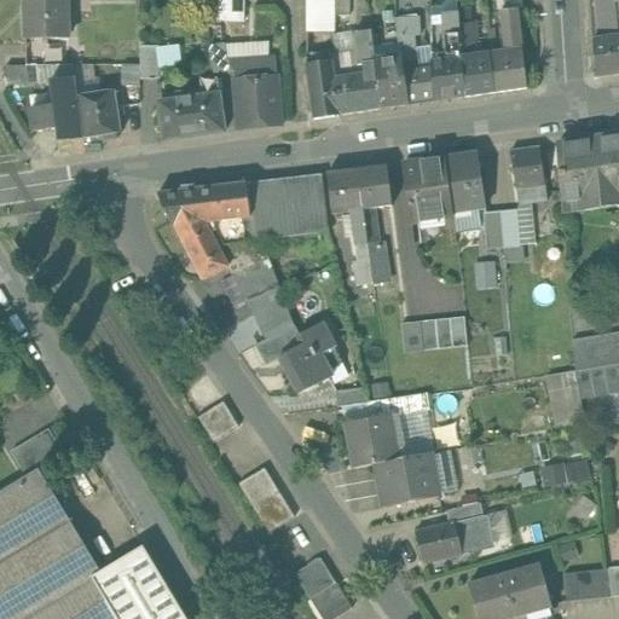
[(24,0),(25,40),(68,39),(67,0),(24,0)]
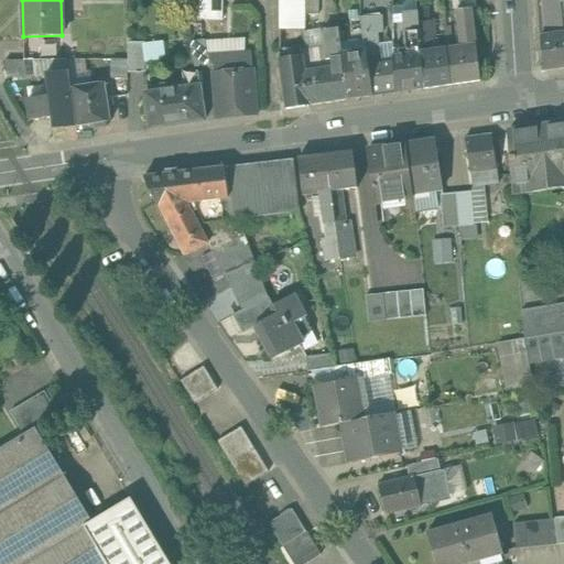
[(224,0),(197,0),(198,19),(224,20),(224,0)]
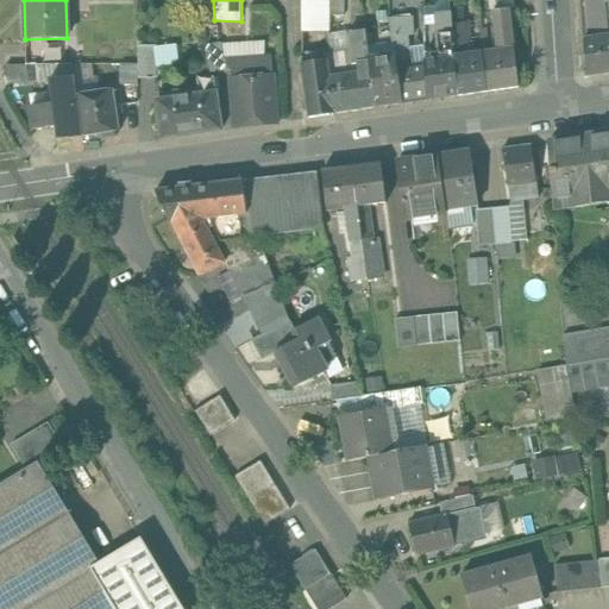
[(301,0),(302,32),(328,32),(328,16),(327,0),(301,0)]
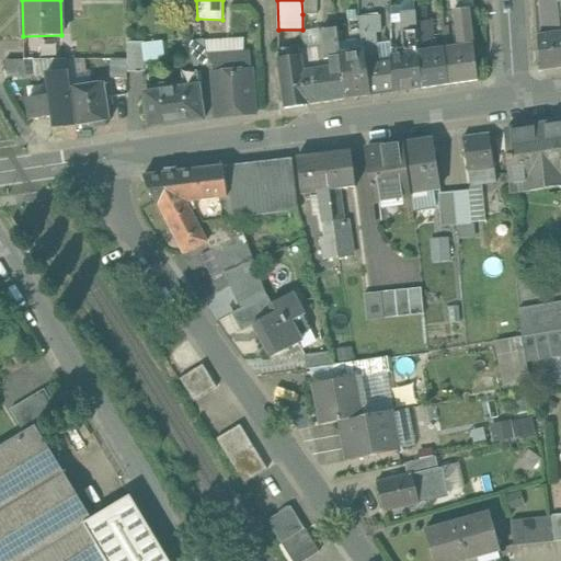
[(316,0),(301,0),(302,14),(316,14),(316,0)]
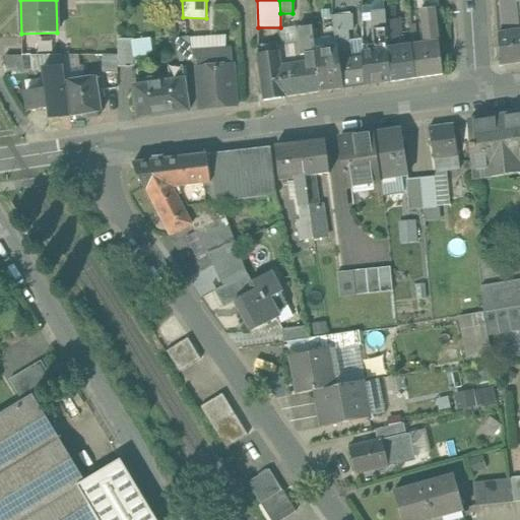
[(516,0),(502,0),(506,33),(498,34),(500,66),(519,63),(519,28),(517,3),(516,0)]
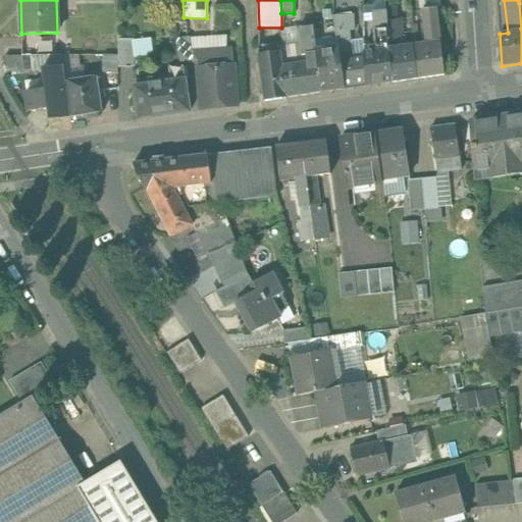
[(435,6),(428,7),(428,10),(423,11),(423,17),(436,15),(435,6)]
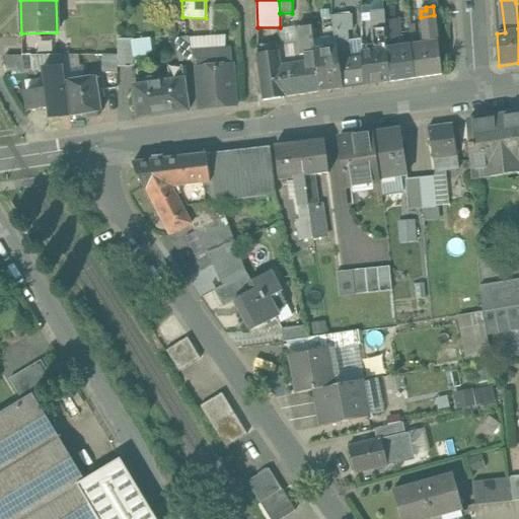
[(385,12),(371,14),(373,46),(362,46),(362,55),(364,85),(390,82),(386,49),(385,22),(385,15),(385,12)]
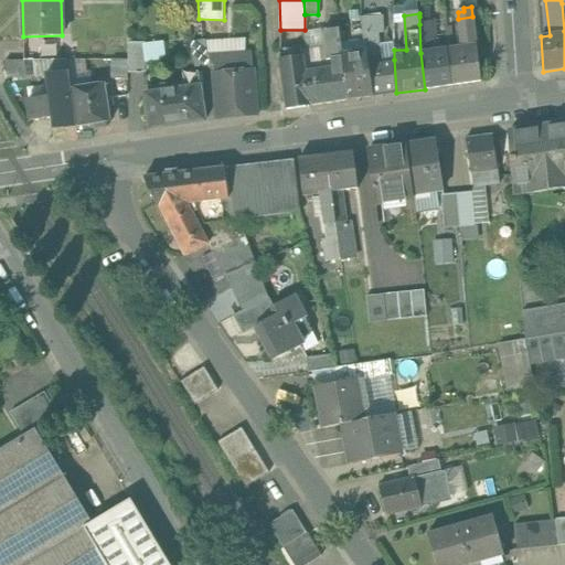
[(382,17),(362,19),(362,21),(364,34),(379,33),(384,32),(382,17)]
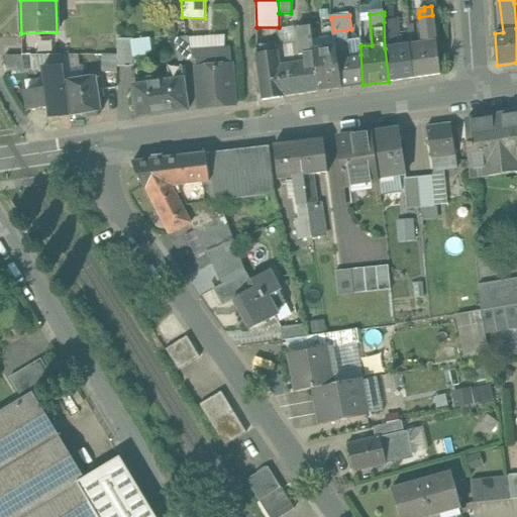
[(432,15),(419,17),(422,43),(411,45),(414,78),(439,74),(432,15)]
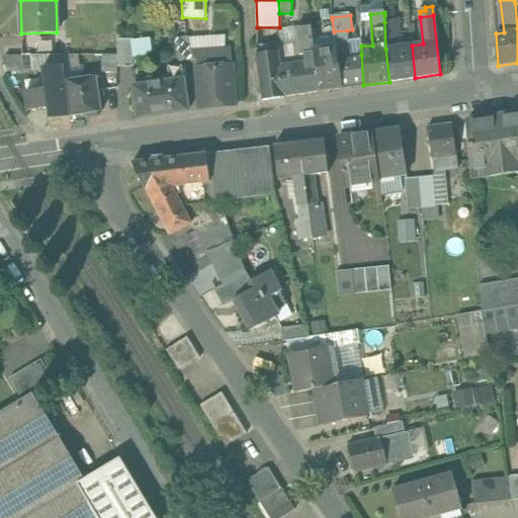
[(326,17),(309,18),(310,26),(312,39),(329,38),(326,17)]
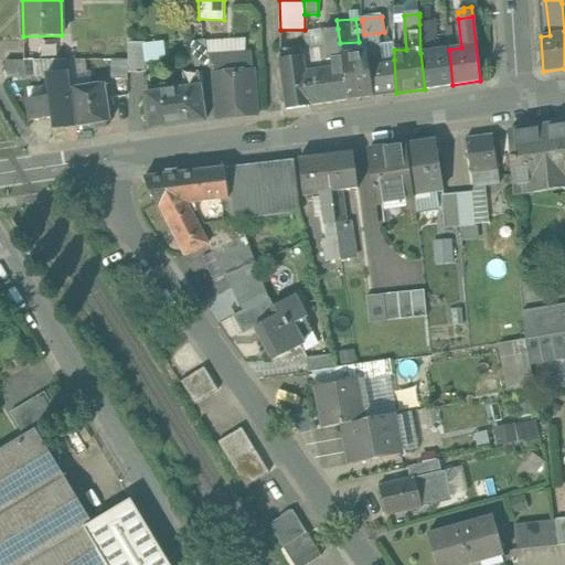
[(337,20),(320,22),(321,30),(338,29),(337,20)]
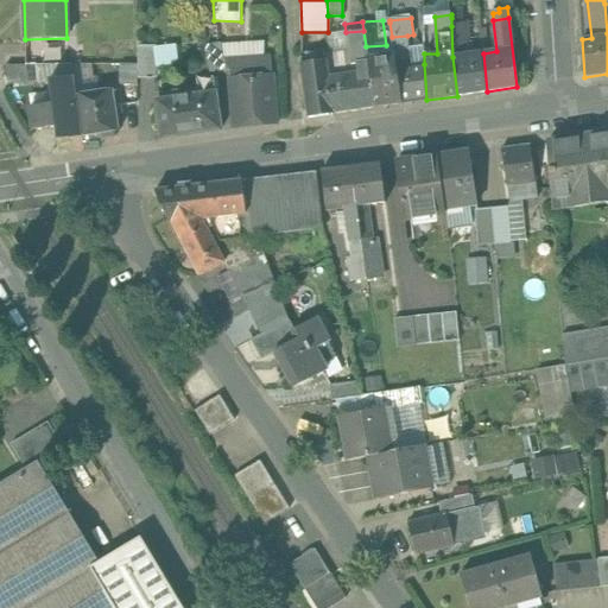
[(463,24),(451,26),(453,57),(457,96),(487,92),(483,54),(462,56),(467,44),(464,24),(463,24)]
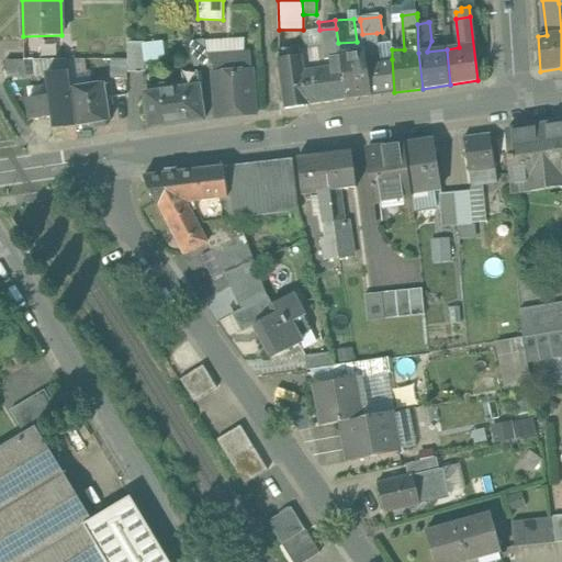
[(317,48),(299,52),(307,105),(347,100),(340,54),(338,43),(336,29),(319,30),(325,60),(329,60),(330,68),(321,69),(317,48)]
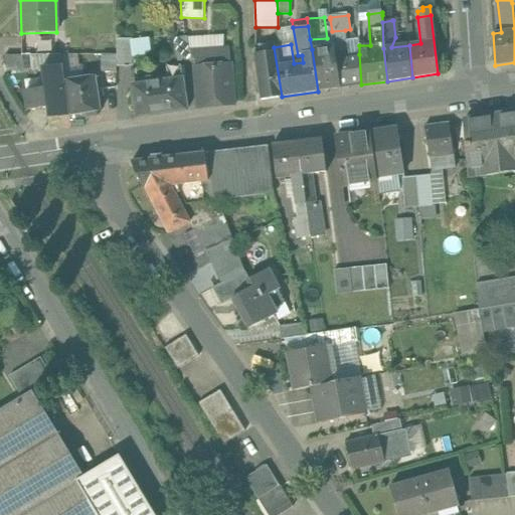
[(348,56),(345,30),(332,31),(334,46),(340,88),(361,84),(359,54),(348,56)]
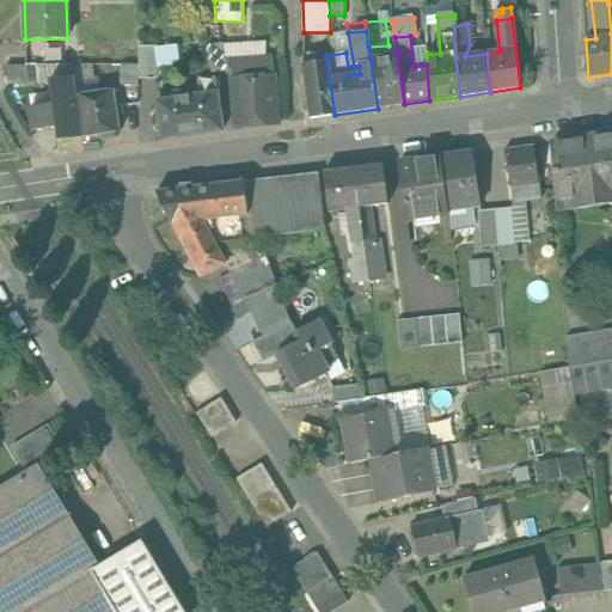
[(224,44),(208,46),(212,73),(227,72),(226,60),(224,44)]
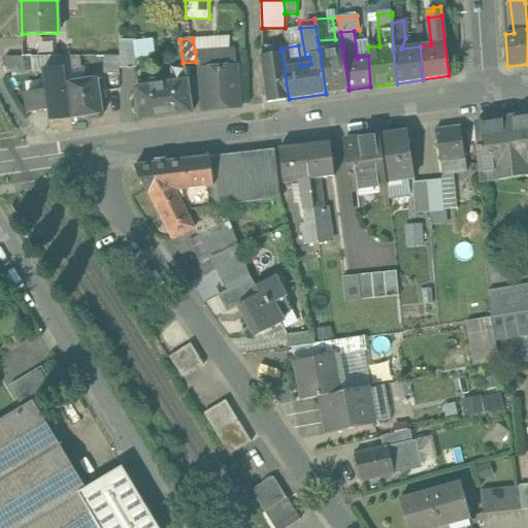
[(139,69),(136,40),(120,40),(120,69),(139,69)]
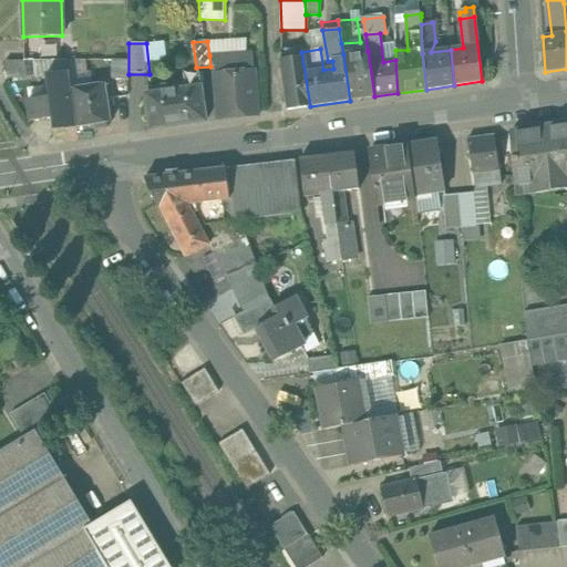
[(301,49),(281,52),(281,62),(288,110),(310,106),(301,52),(301,49)]
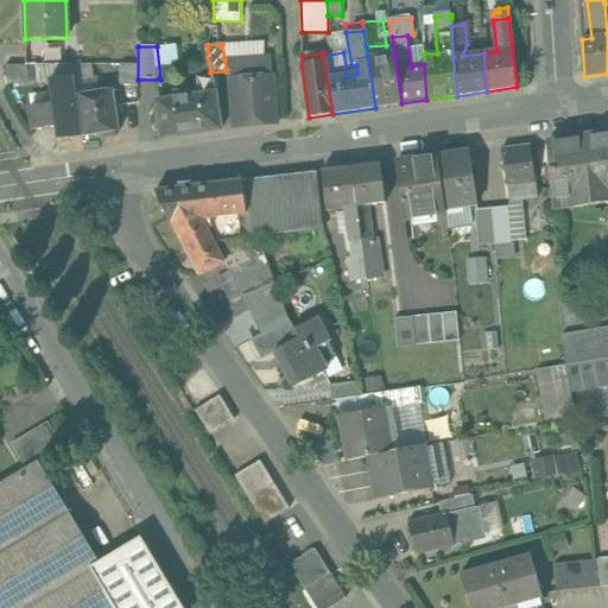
[(394,55),(368,58),(375,108),(401,103),(394,55)]
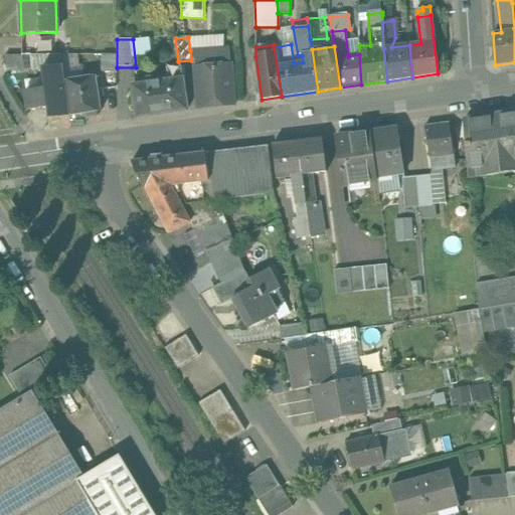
[(223,48),(190,50),(191,59),(195,59),(196,67),(229,65),(228,50),(223,48)]
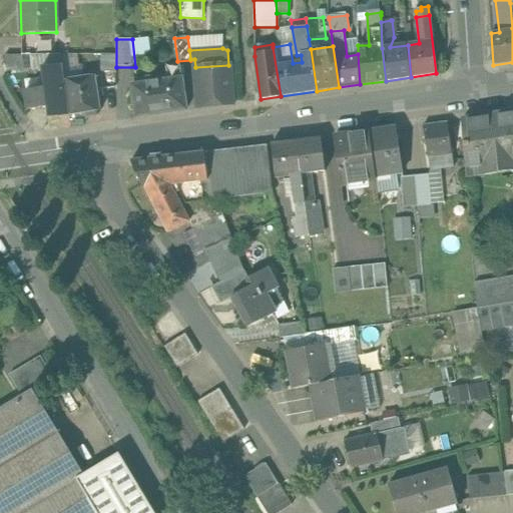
[(61,65),(60,54),(52,54),(54,66),(61,65)]
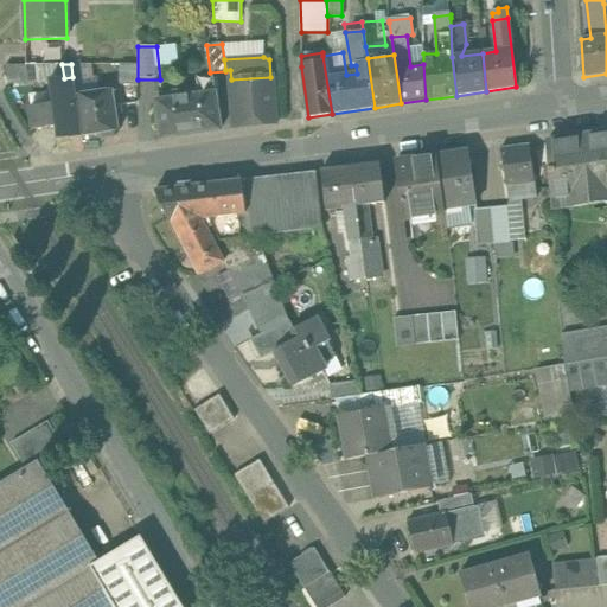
[(25,65),(6,65),(8,84),(38,81),(36,65),(26,66),(25,65)]
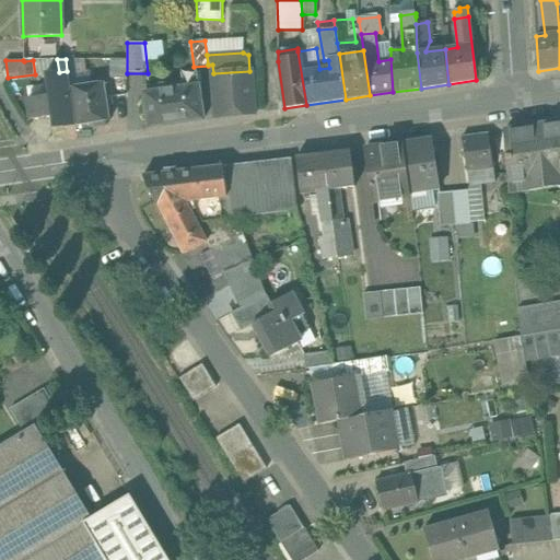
[(101,67),(86,69),(89,85),(70,89),(76,126),(93,124),(93,128),(106,126),(105,121),(109,120),(101,67)]
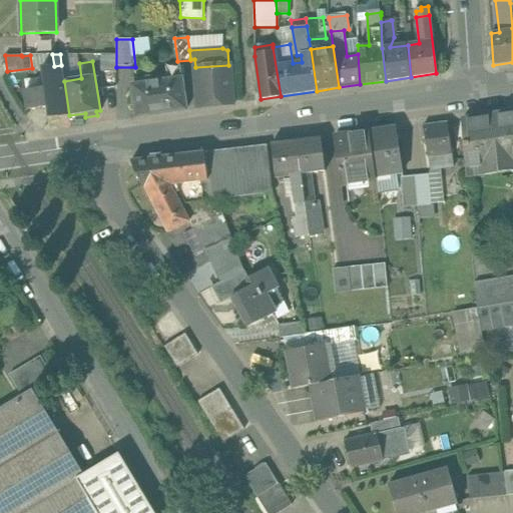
[(54,66),(41,68),(44,89),(25,92),(27,110),(47,107),(49,118),(69,115),(64,81),(62,65),(61,65),(54,66)]
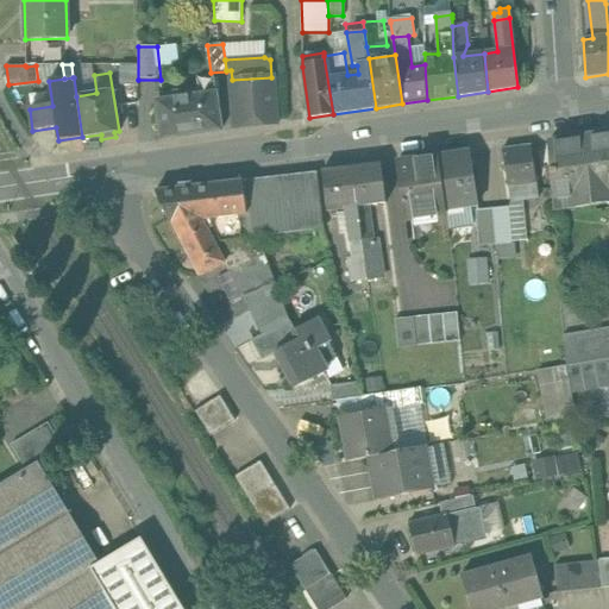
[(199,89),(161,94),(162,101),(156,102),(162,139),(221,131),(213,77),(198,80),(199,89)]
